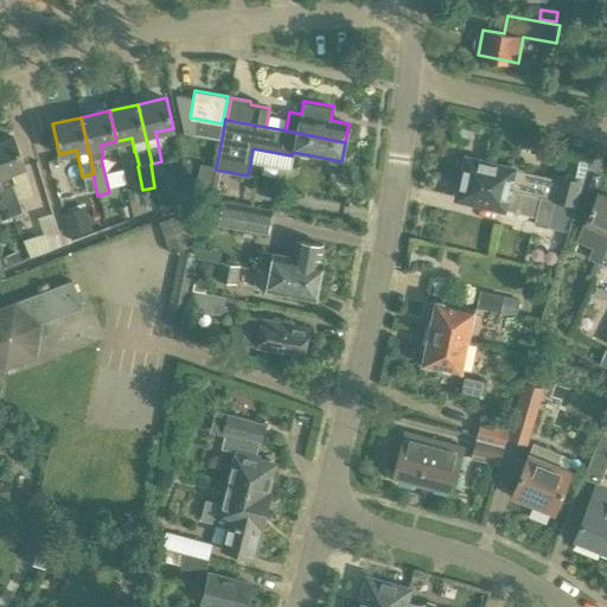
[(0,185),(12,215),(12,213),(23,210),(12,183),(14,181),(11,171),(24,165),(13,136),(0,141),(0,185)]
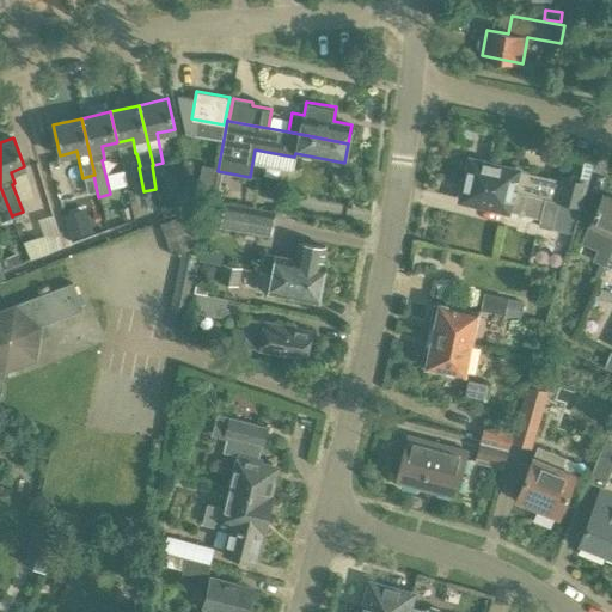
[(562,182),(471,159),(465,181),(579,208),(586,183),(562,178),(562,182)]
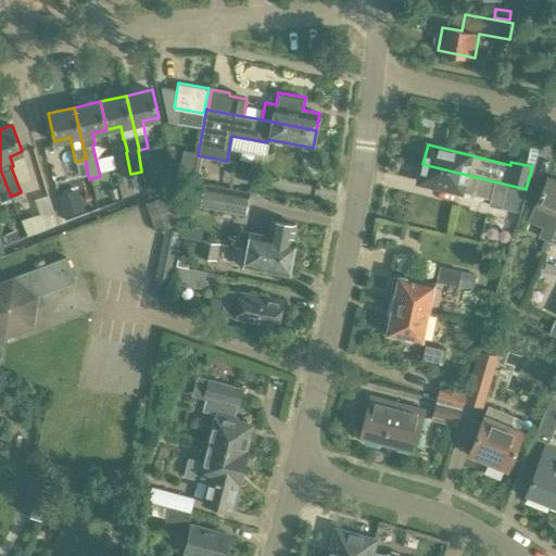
[(520,207),(526,189),(422,164),(418,180),(491,199),(490,204),(503,207),(504,203),(520,207)]
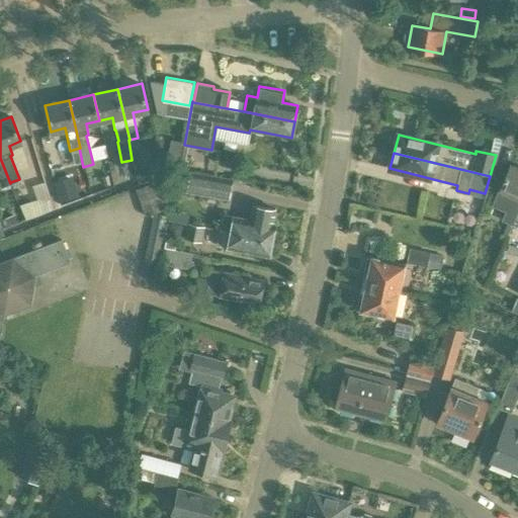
[(167,155),(165,166),(177,168),(179,158),(167,155)]
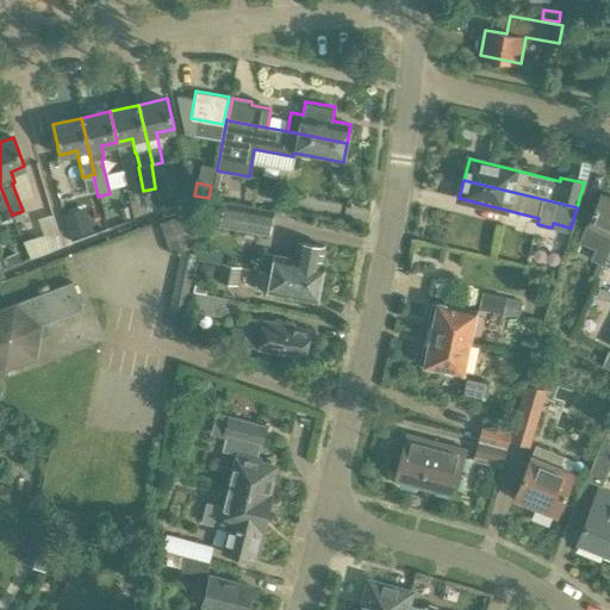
[(12,216),(0,186),(0,215),(1,219),(12,216)]
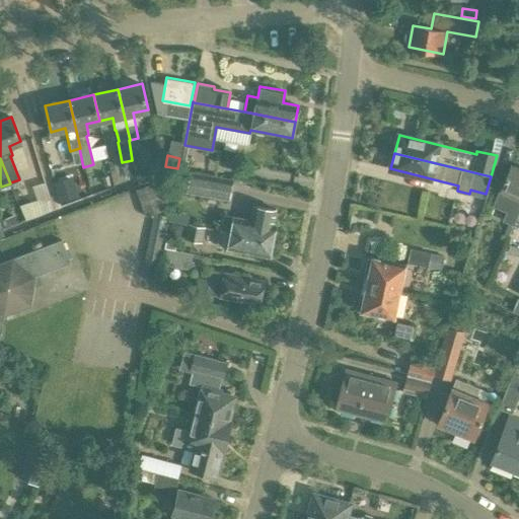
[(501,190),(499,190),(493,207),(506,212),(503,221),(512,225),(518,209),(518,168),(510,165),(501,190)]
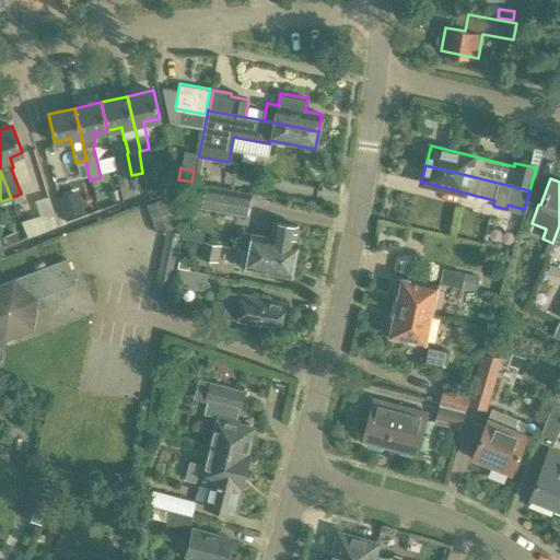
[(247,217),(252,193),(205,185),(202,193),(191,190),(189,208),(202,210),(202,209),(247,217)]
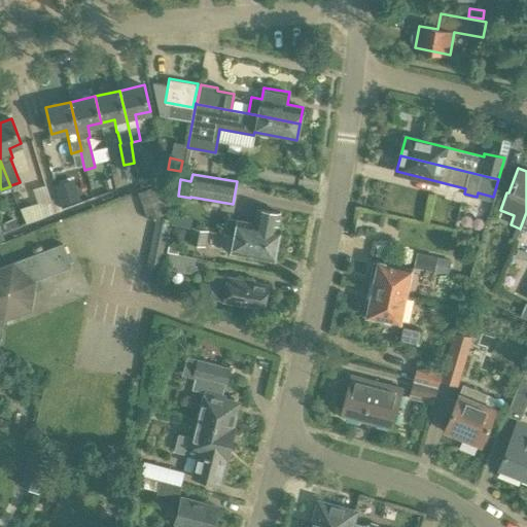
[(146,219),(173,211),(163,183),(137,191),(146,219)]
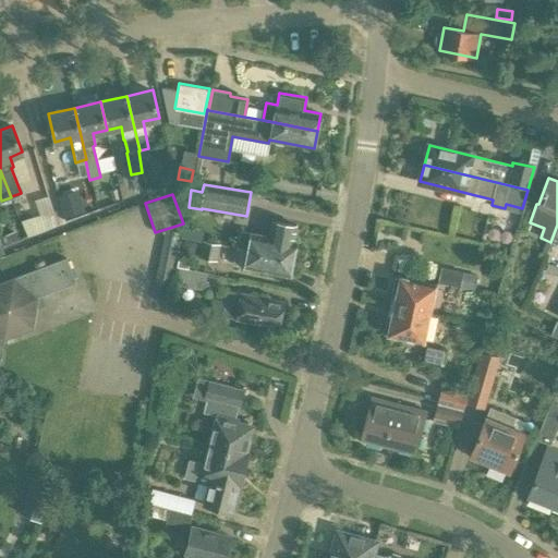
[(80,197),(59,203),(63,218),(84,211),(80,197)]
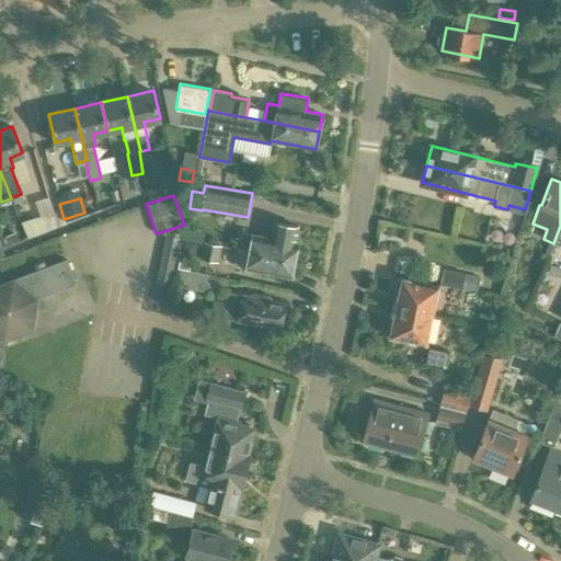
[(295,242),(297,227),(274,222),(271,238),(242,232),(239,250),(294,260),(297,242),(295,242)]
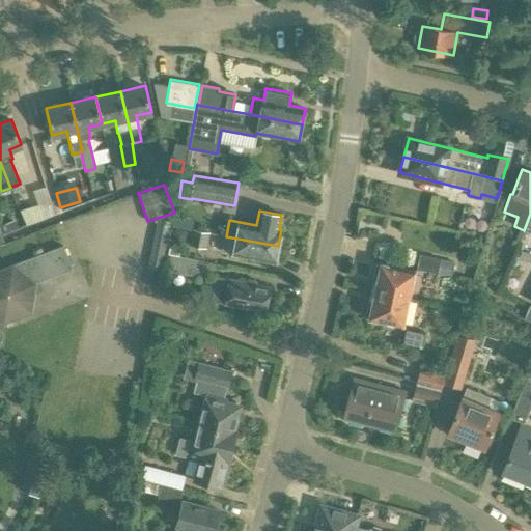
[(530,214),(524,230),(520,241),(529,245),(530,239),(530,214)]
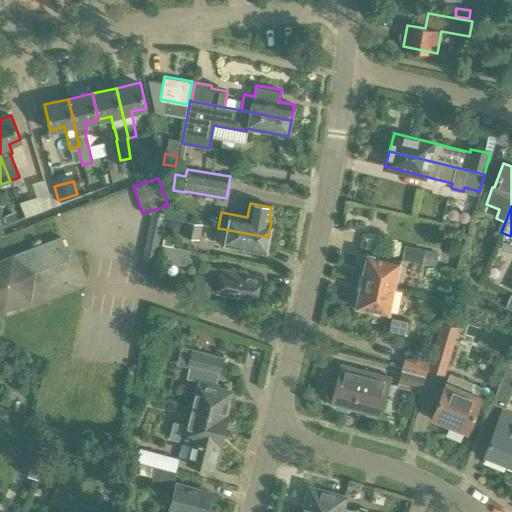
[(155,261),(165,213),(151,210),(142,258),(155,261)]
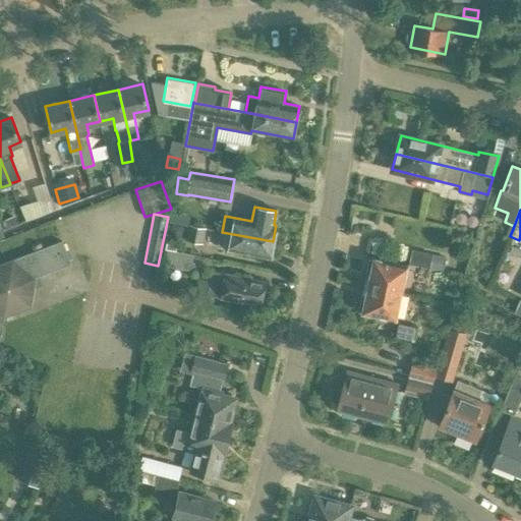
[(0,220),(3,228),(15,224),(11,215),(0,220)]
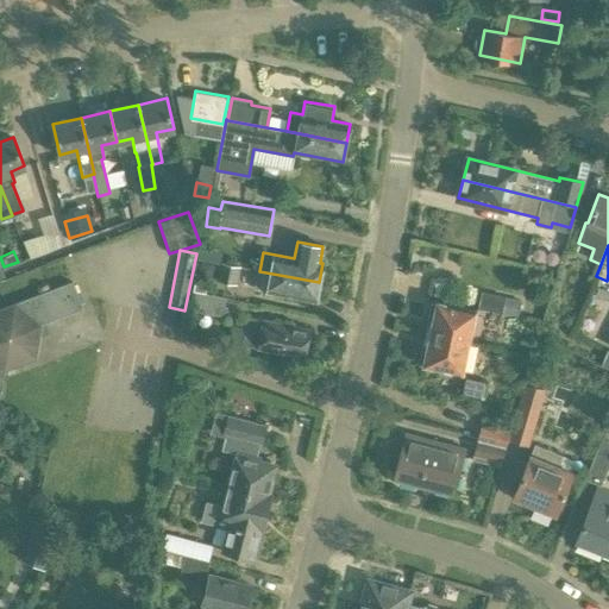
[(198,276),(212,278),(214,264),(200,262),(198,276)]
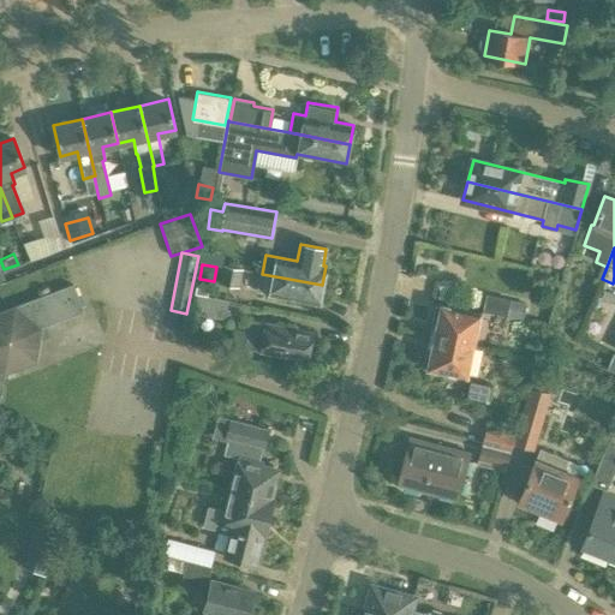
[(239,287),(243,269),(222,266),(219,284),(239,287)]
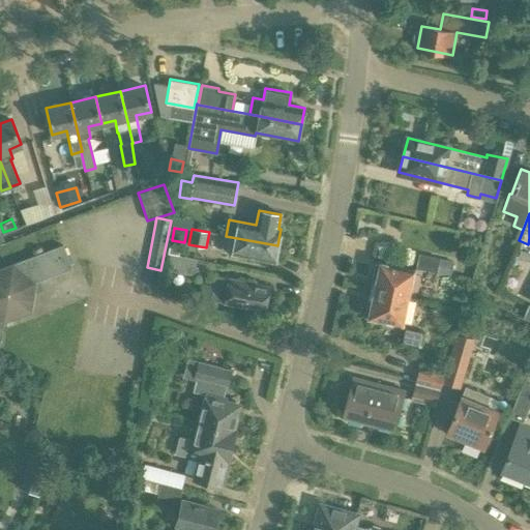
[(274,261),(277,245),(226,236),(223,249),(233,252),(233,254),(274,261)]
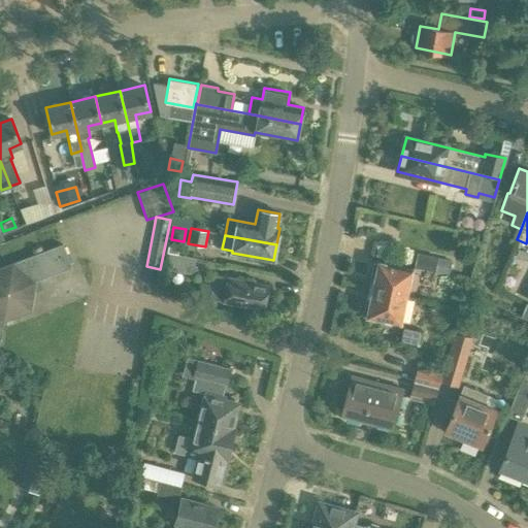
[(0,344),(4,319),(31,308),(36,281),(71,267),(62,243),(0,267),(0,344)]
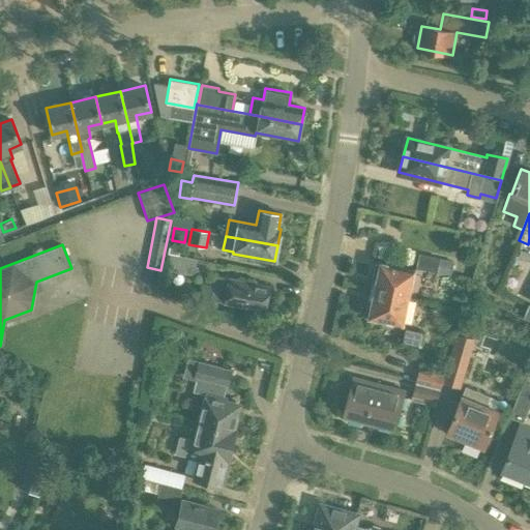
[(178,256),(180,248),(170,246),(169,254),(178,256)]
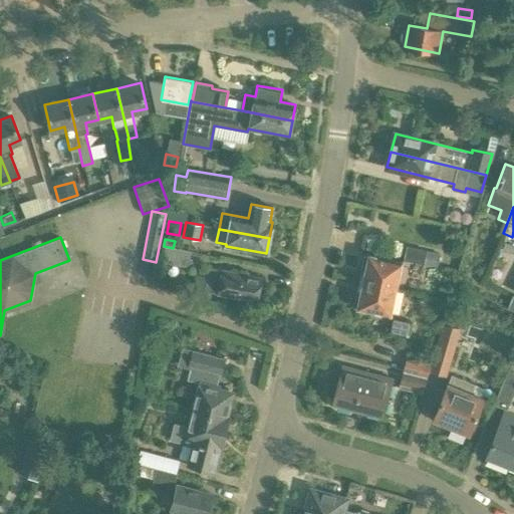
[(191,251),(173,248),(164,246),(159,275),(172,264),(188,267),(191,251)]
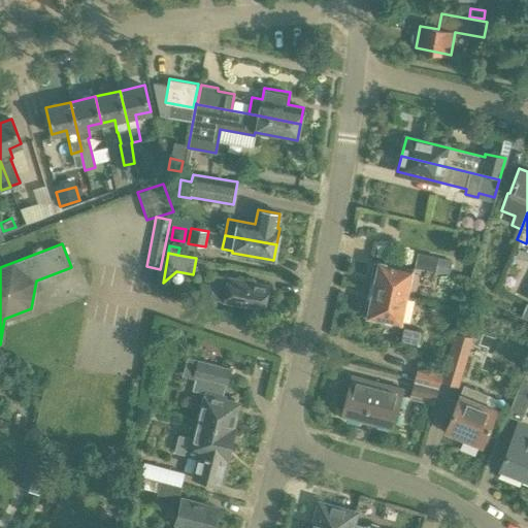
[(415,267),(435,272),(435,271),(449,274),(453,261),(418,253),(415,267)]
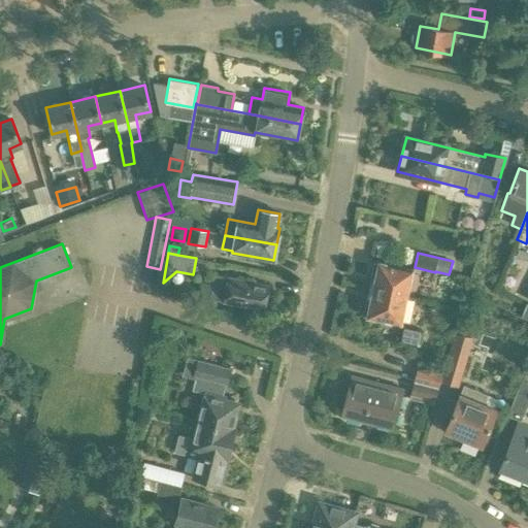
[(413,268),(378,261),(378,264),(374,263),(371,276),(375,277),(372,289),(406,296),(413,268)]
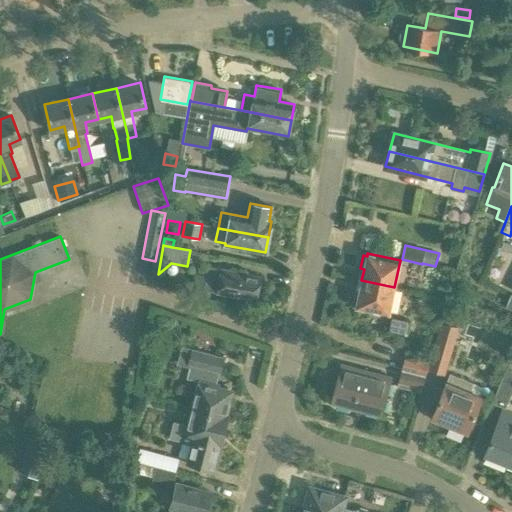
[(256,299),(261,276),(210,266),(206,289),(256,299)]
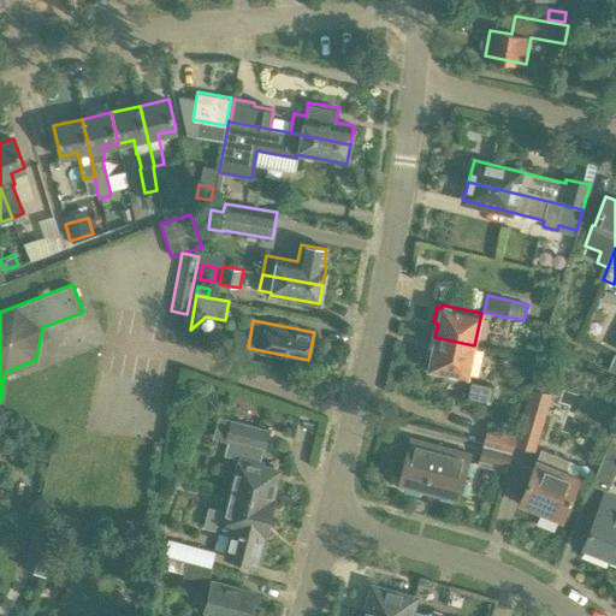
[(468,377),(474,345),(434,337),(432,350),(427,349),(425,365),(430,365),(428,368),(468,377)]
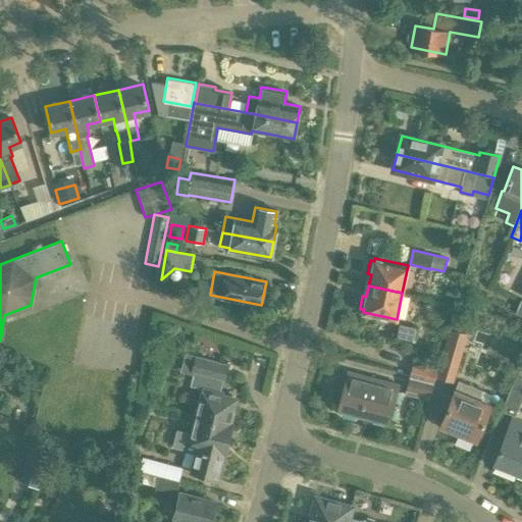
[(414,342),(417,327),(399,324),(396,337),(414,342)]
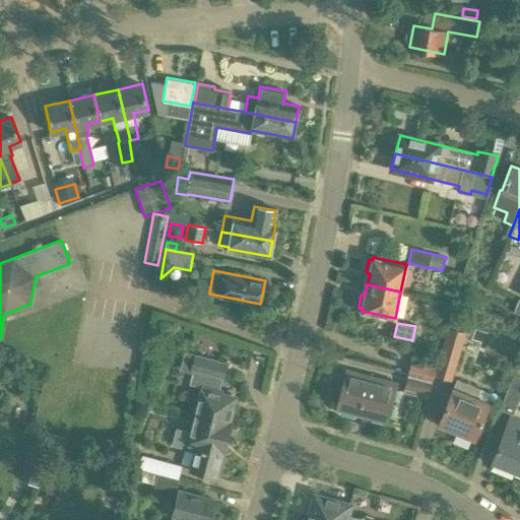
[(451,382),(466,332),(449,328),(435,377),(451,382)]
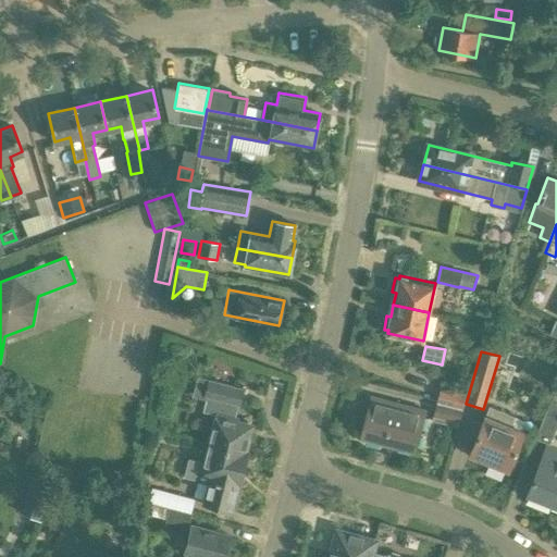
[(238,404),(242,387),(207,380),(203,396),(206,396),(202,407),(207,412),(214,413),(210,429),(211,429),(208,444),(244,453),(250,425),(234,421),(235,417),(234,417),(237,404),(238,404)]
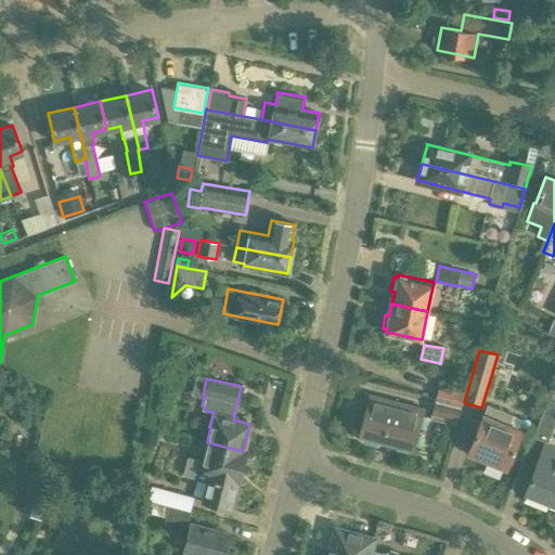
[(461,405),(464,394),(438,387),(435,399),(461,405)]
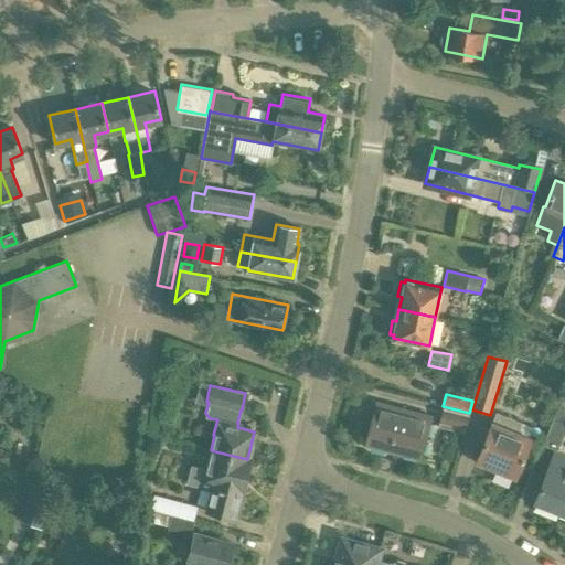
[(419,458),(430,416),(377,402),(365,443),(419,458)]
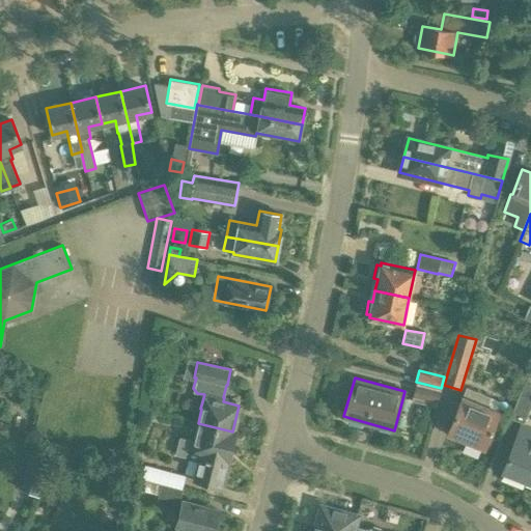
[(436,408),(438,402),(441,388),(416,382),(412,401),(436,408)]
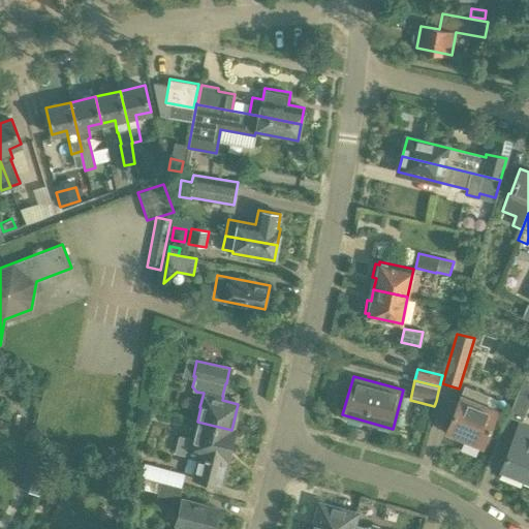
[(480,446),(496,409),(485,404),(489,396),(465,385),(461,394),(445,432),(480,446)]
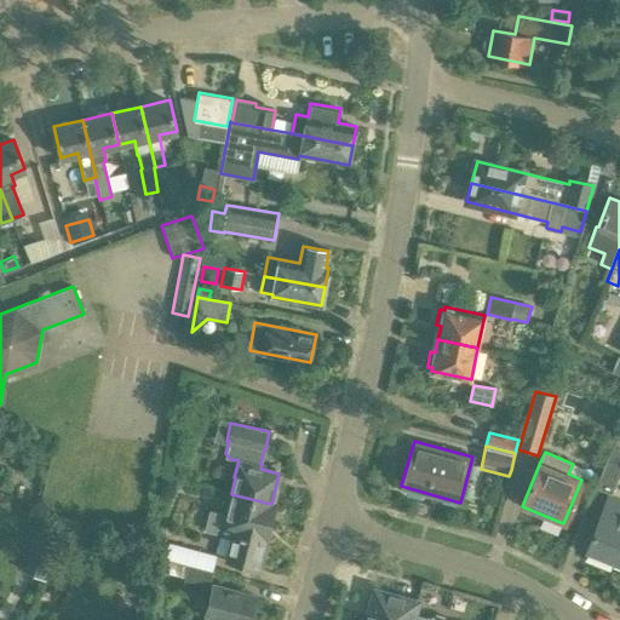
[(610,494),(619,470),(619,461),(607,457),(595,488),(610,494)]
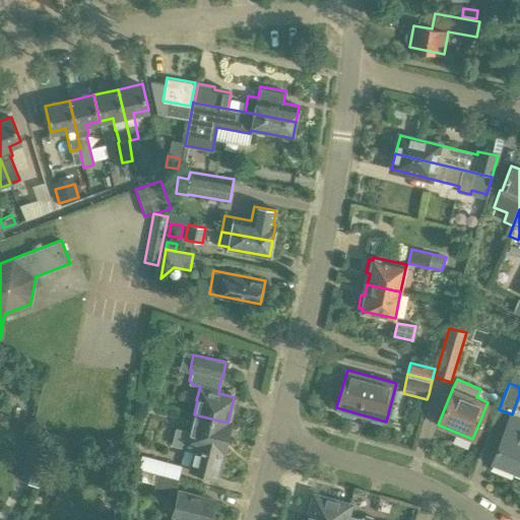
[(223,451),(230,424),(228,423),(194,414),(190,432),(176,428),(171,446),(180,448),(182,443),(187,444),(187,445),(197,448),(192,470),(215,475),(221,450),(223,451)]
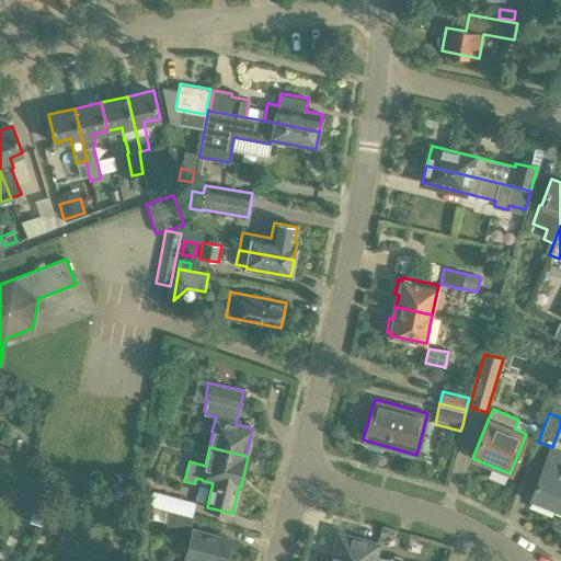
[(560,455),(550,450),(529,500),(560,512),(560,455)]
